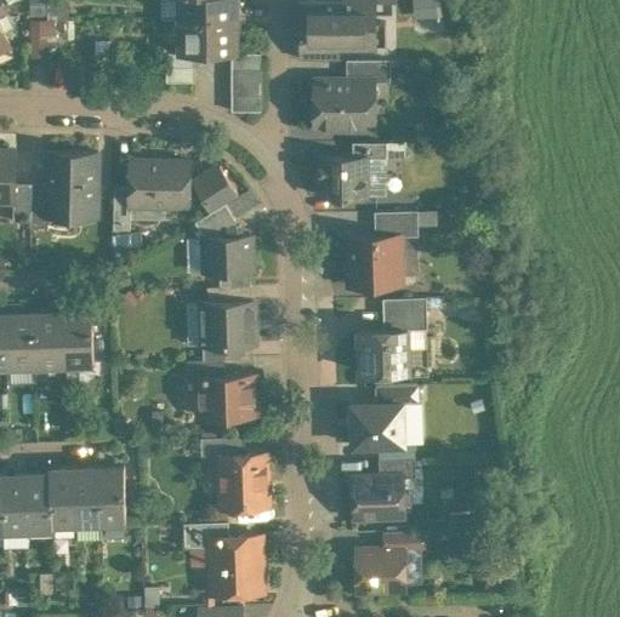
[(180,0),(180,21),(234,21),(234,20),(234,10),(237,7),(235,0),(180,0)]
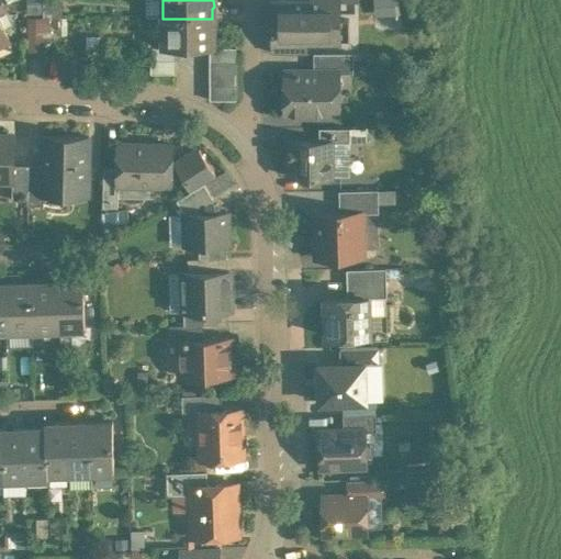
[(373,0),(376,17),(396,15),(395,0),(373,0)]
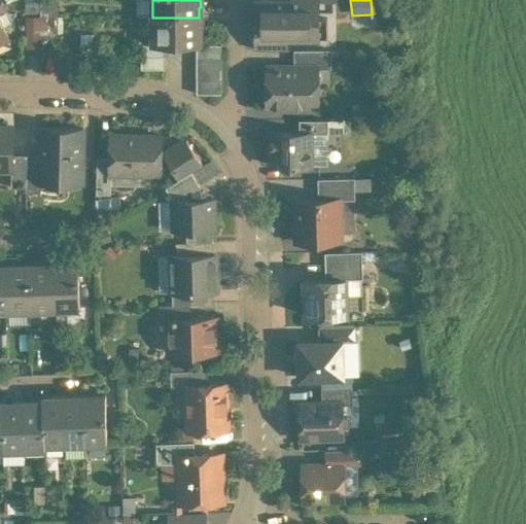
[(293,2),(256,2),(257,28),(254,28),(255,35),(284,35),(284,39),(312,39),(313,39),(326,39),(325,20),(316,20),(316,3),(293,3),(293,2)]
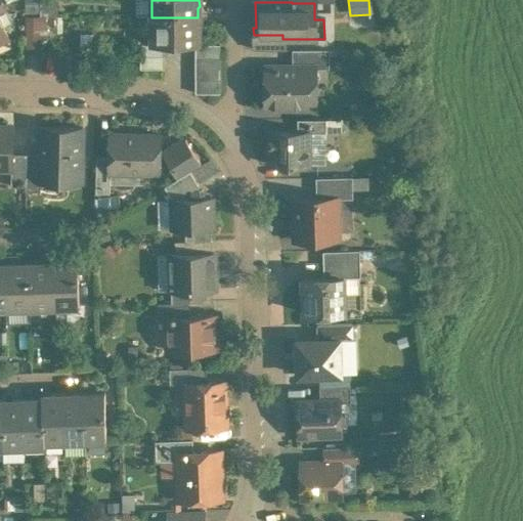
[(198,17),(151,17),(151,46),(164,46),(194,46),(198,46),(198,30),(200,28),(200,16),(198,16),(198,17)]
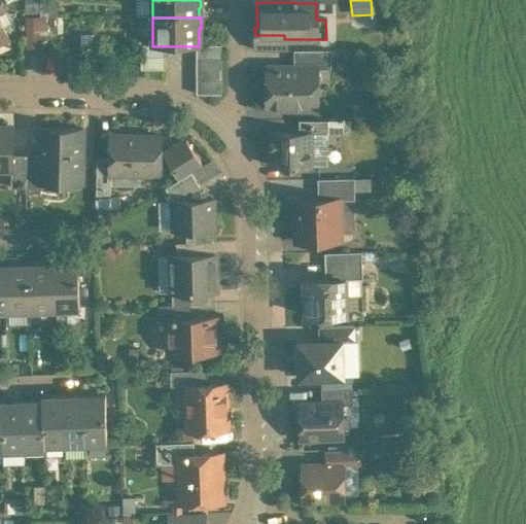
[(26,54),(39,53),(38,19),(25,19),(26,54)]
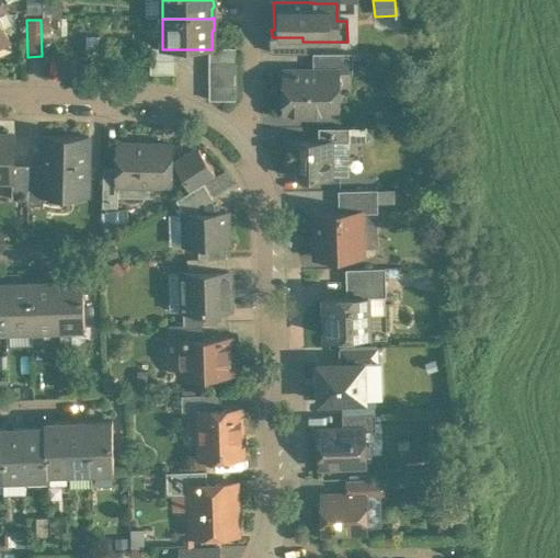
[(0,47),(9,43),(0,22),(0,47)]
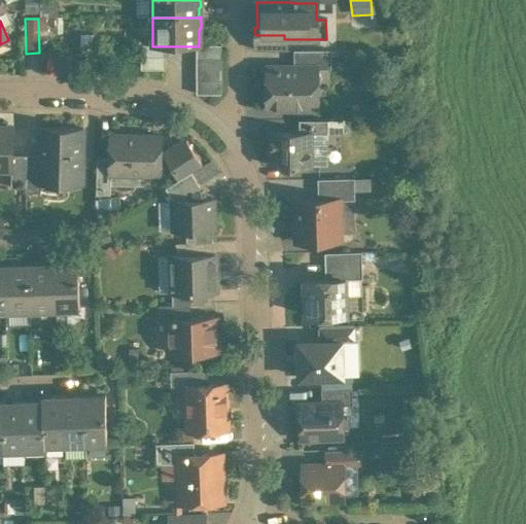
[(284,39),(284,35),(255,35),(255,51),(284,51),(284,39)]
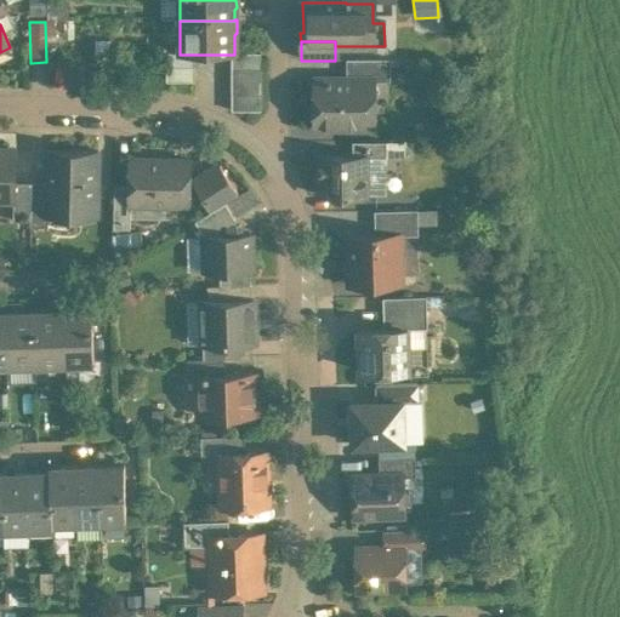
[(193,69),(194,55),(180,55),(165,55),(165,69),(193,69)]
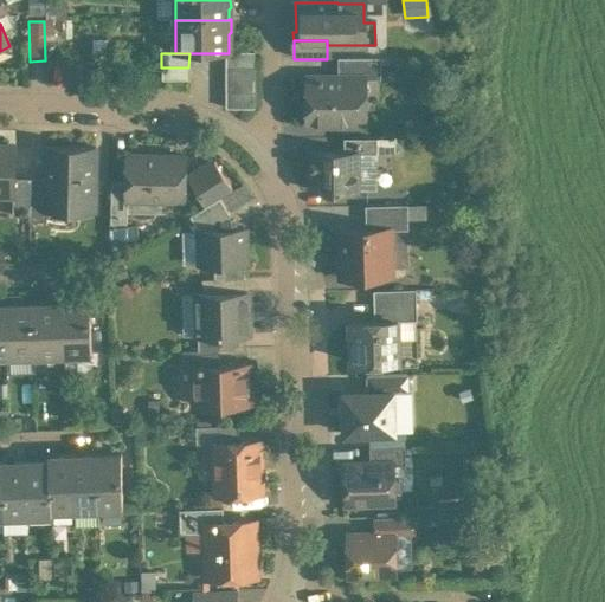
[(229,53),(225,53),(225,68),(253,68),(253,53),(229,53)]
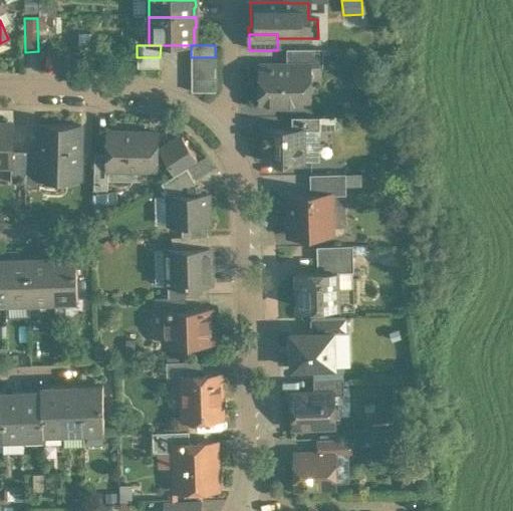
[(322,50),(286,50),(286,67),(308,67),(308,69),(322,69),(322,50)]
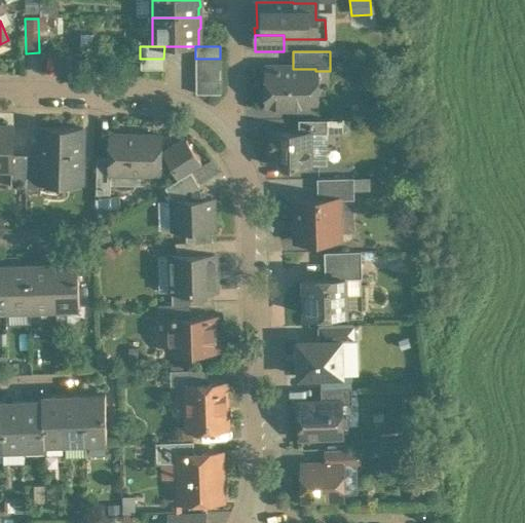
[(163,71),(163,59),(140,59),(140,71),(163,71)]
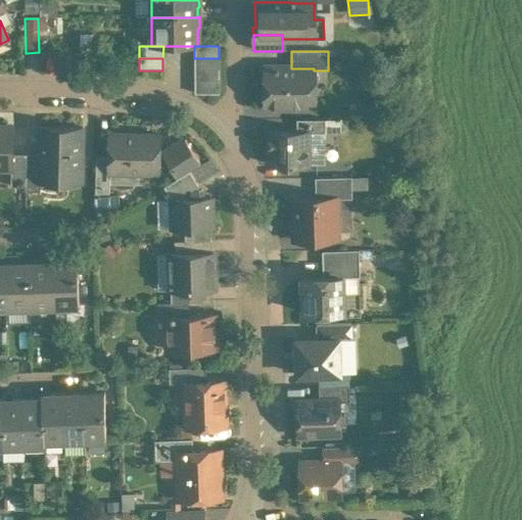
[(219,58),(194,58),(194,71),(219,71),(219,58)]
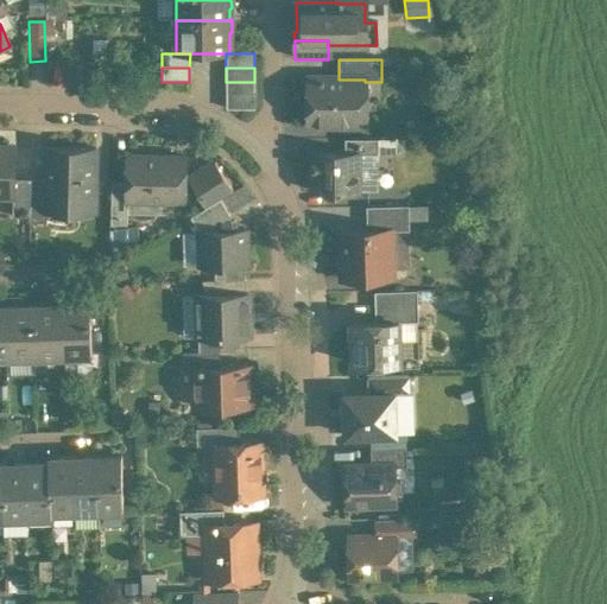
[(339,80),(309,80),(309,105),(311,105),(311,126),(365,126),(365,82),(365,80),(339,80)]
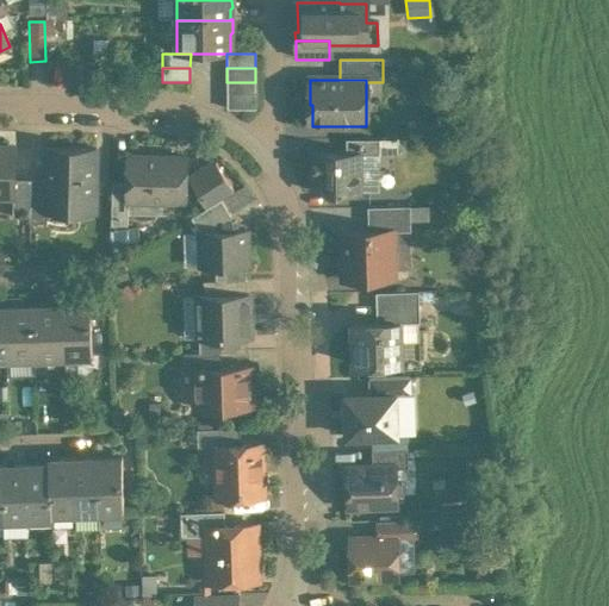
[(255,82),(227,82),(227,97),(255,97),(255,82)]
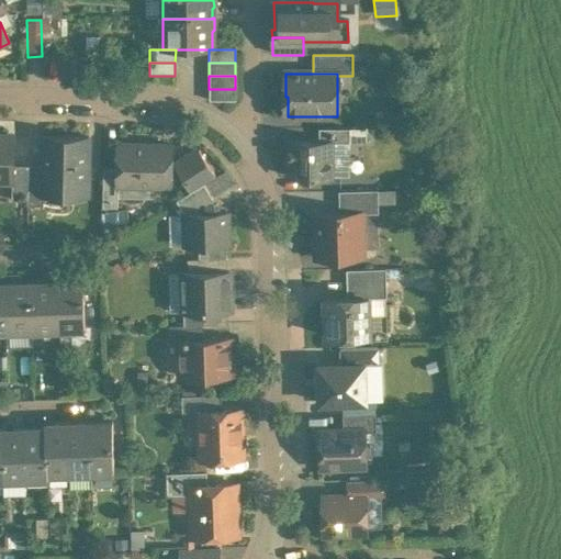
[(235,89),(209,89),(209,102),(235,102),(235,89)]
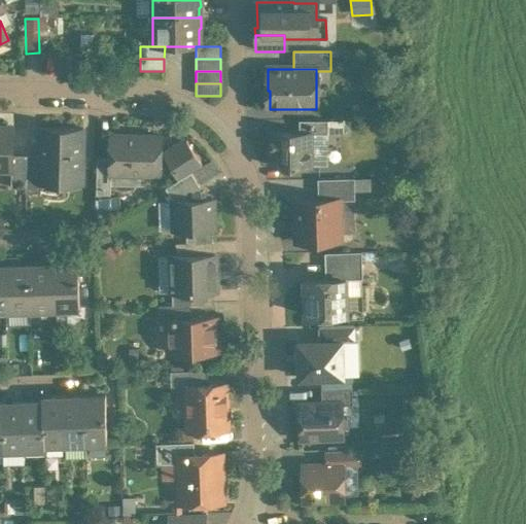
[(311,134),(311,135),(327,135),(327,121),(299,121),(299,134),(311,134)]
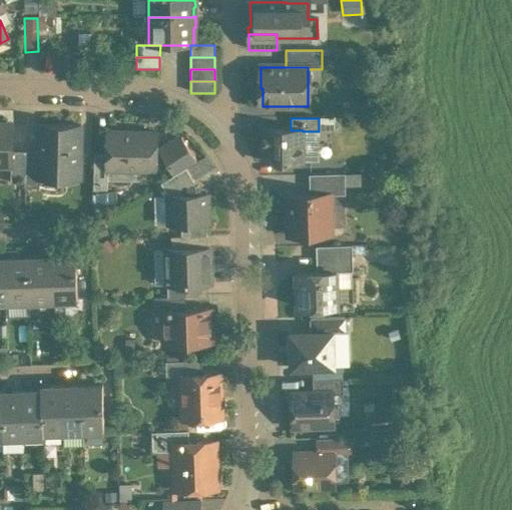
[(319,118),(319,131),(331,131),(331,118),(319,118)]
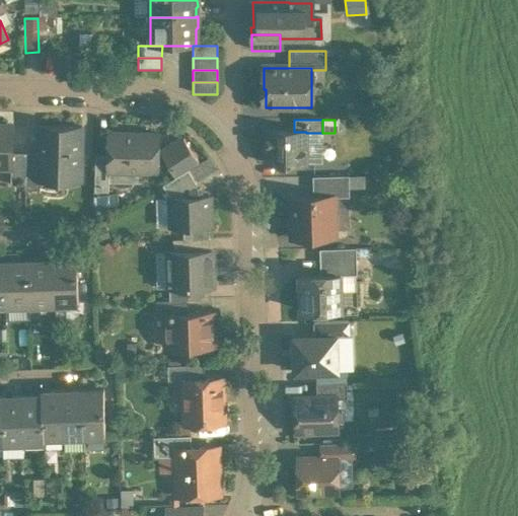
[(12,127),(0,126),(0,169),(10,169),(11,169),(11,154),(12,127)]
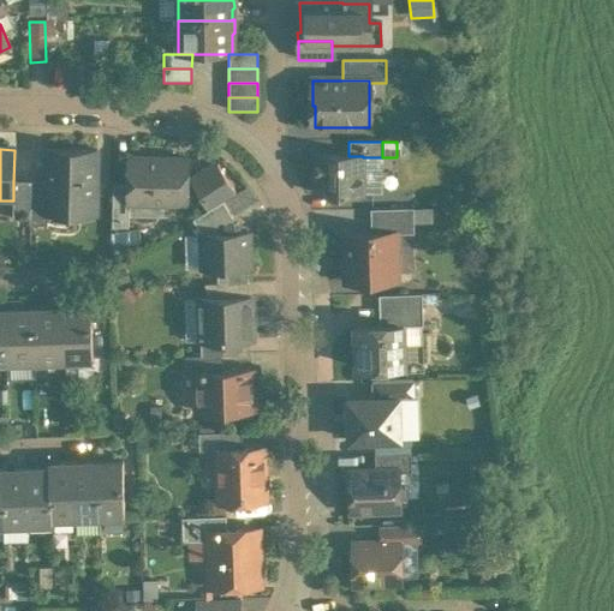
[(96,151),(46,150),(45,183),(43,217),(46,217),(94,219),(96,151)]
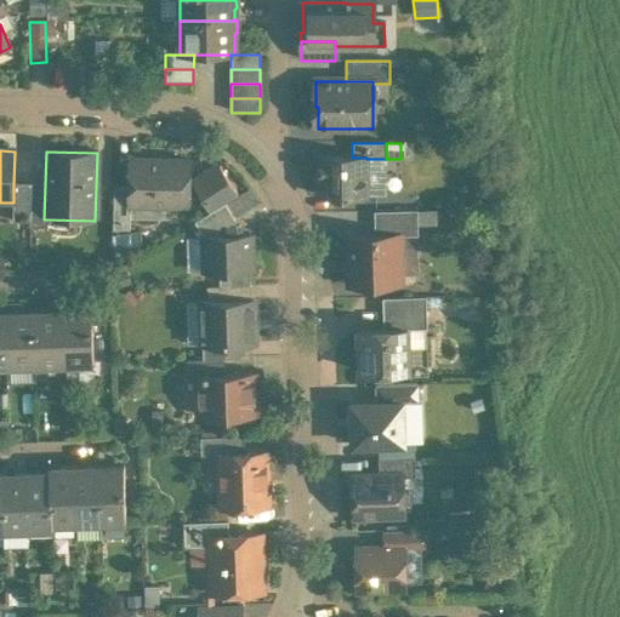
[(352,158),(318,158),(318,196),(367,196),(367,159),(367,158),(352,158)]
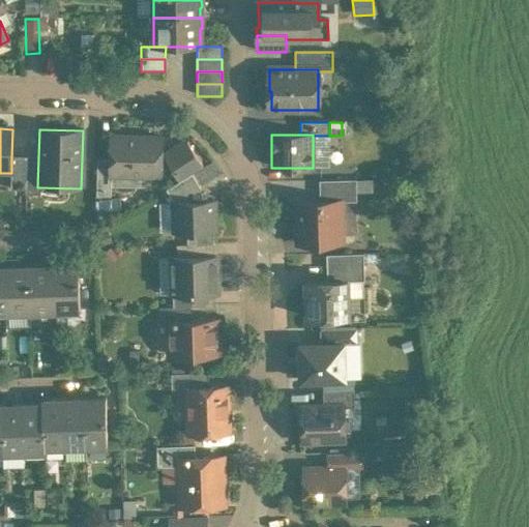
[(313,136),(313,168),(329,168),(329,136),(313,136)]
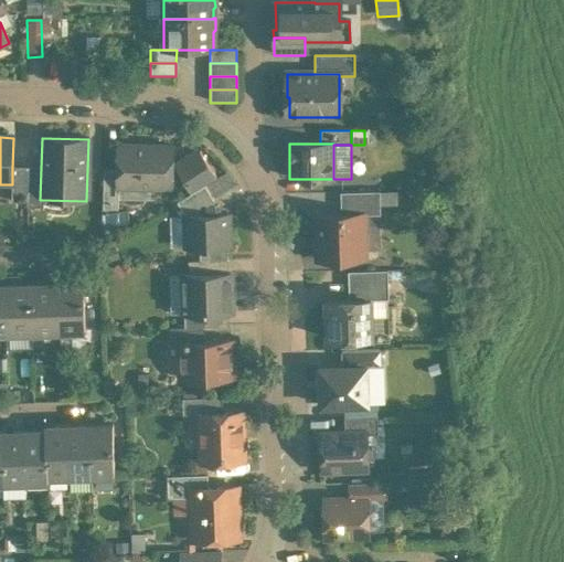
[(104,146),(103,171),(116,171),(117,146),(104,146)]
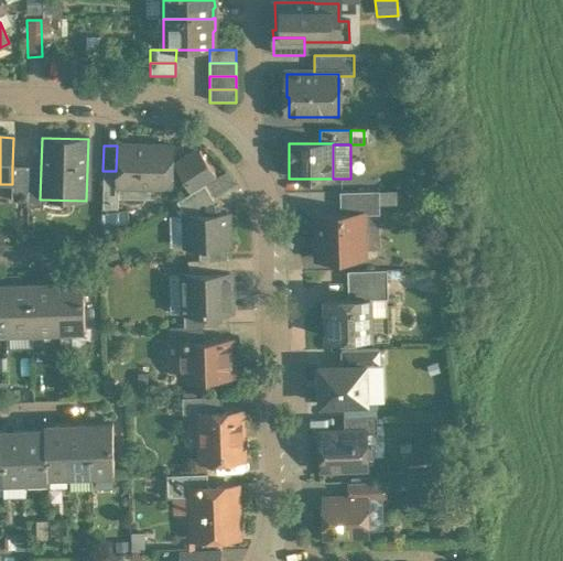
[(173,147),(117,146),(116,171),(116,187),(118,187),(172,189),(173,147)]
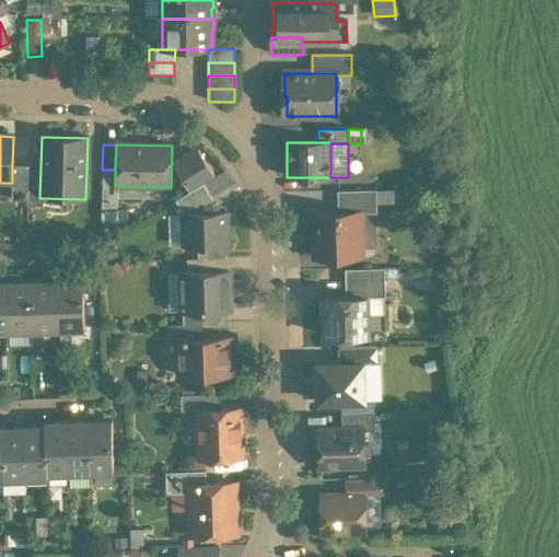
[(27,166),(12,166),(12,183),(11,183),(11,201),(26,201),(27,166)]
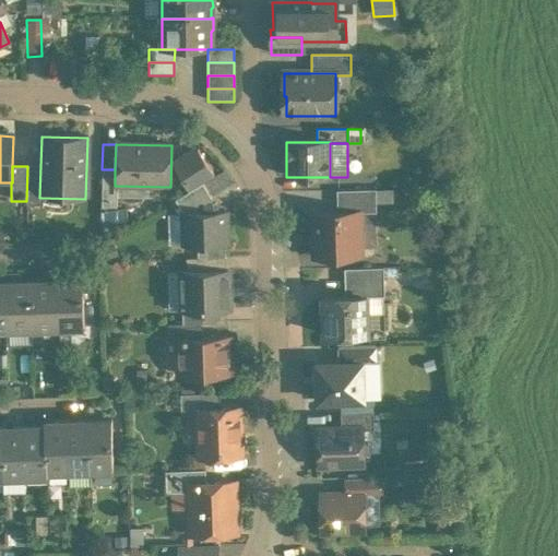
[(40,166),(27,166),(26,201),(26,205),(42,205),(42,198),(39,198),(40,166)]
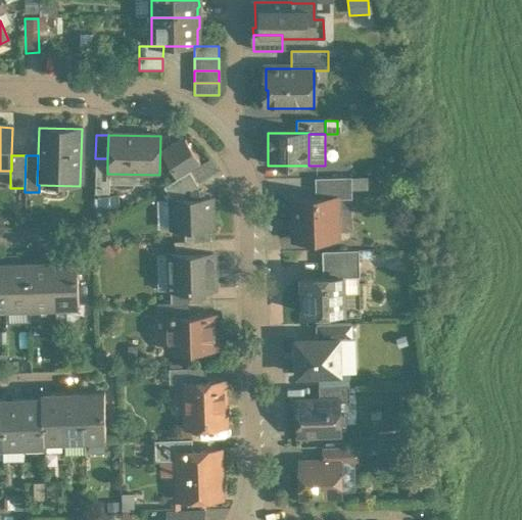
[(108,195),(109,174),(107,174),(107,158),(95,158),(94,194),(108,195)]
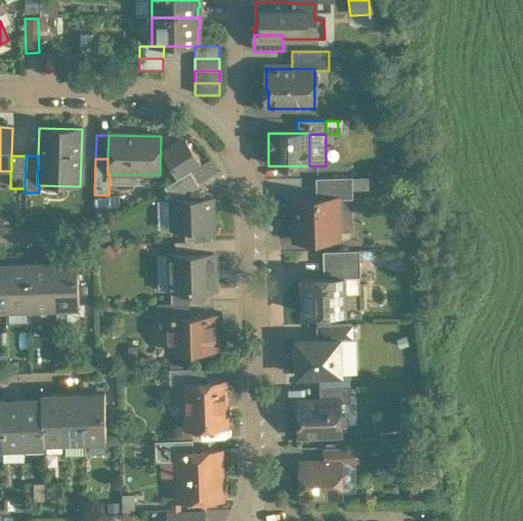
[(189,173),(164,188),(171,201),(187,200),(190,193),(190,191),(198,187),(189,173)]
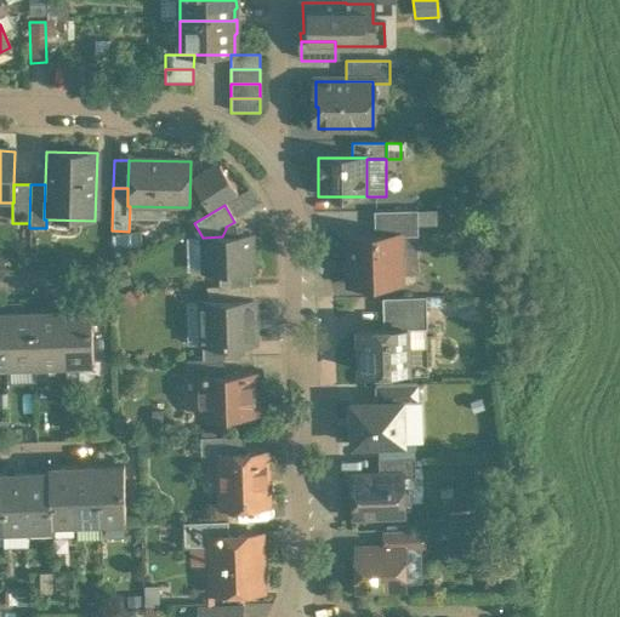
[(416,211),(374,212),(374,236),(399,235),(399,238),(417,236),(417,223),(436,223),(436,211),(417,211),(416,211)]
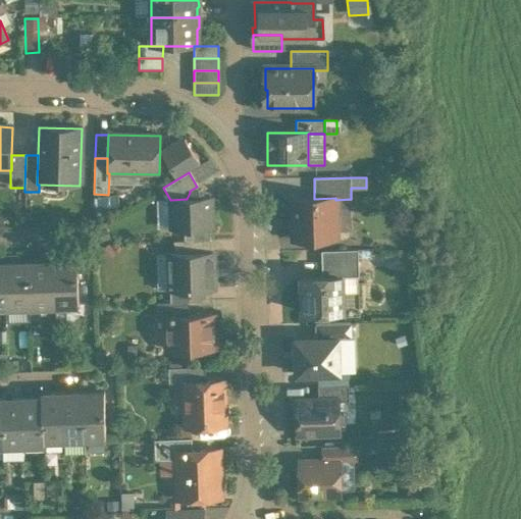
[(201,199),(198,193),(190,193),(187,199),(170,200),(171,230),(185,229),(209,229),(212,229),(211,199),(201,199)]
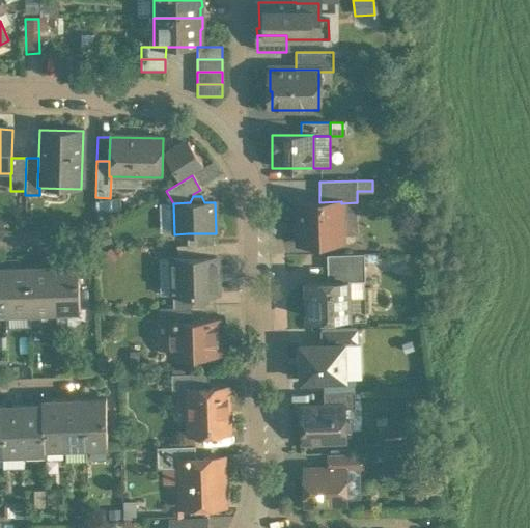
[(319,202),(296,203),(297,244),(342,243),(341,203),(341,201),(319,202)]
